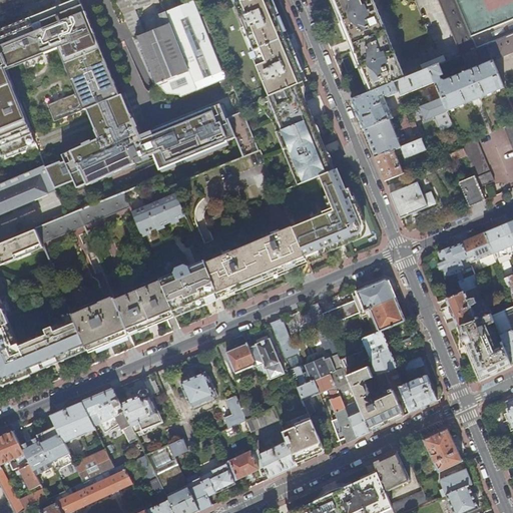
[(45,166),(55,187),(74,178),(77,186),(153,155),(154,156),(159,154),(158,153),(178,144),(184,159),(251,131),(241,107),(227,114),(221,101),(219,102),(218,101),(141,136),(122,94),(120,94),(116,84),(116,83),(115,80),(114,80),(95,34),(96,34),(95,33),(94,33),(86,11),(85,11),(80,0),(54,0),(0,22),(0,43),(8,63),(43,49),(57,44),(75,90),(46,101),(53,119),(88,105),(97,127),(97,128),(100,136),(96,138),(94,134),(88,136),(90,141),(85,143),(84,140),(71,145),(72,148),(64,152),(66,157),(45,166)]
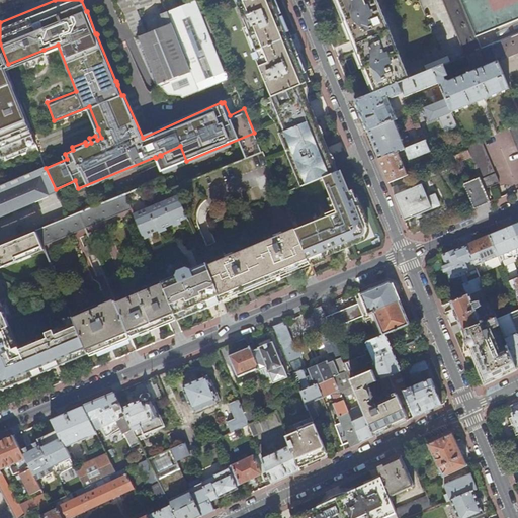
[(152,4),(150,0),(115,0),(121,7),(135,36),(140,34),(138,26),(143,24),(137,10),(152,4)]
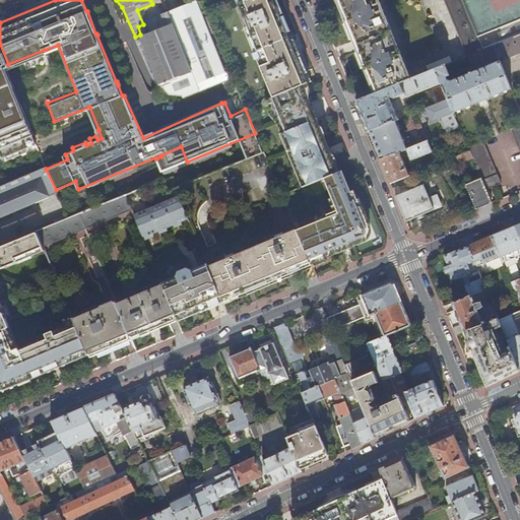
[(247,0),(239,3),(248,27),(245,28),(273,99),(308,84),(304,72),(290,41),(279,15),(273,0),(247,0)]
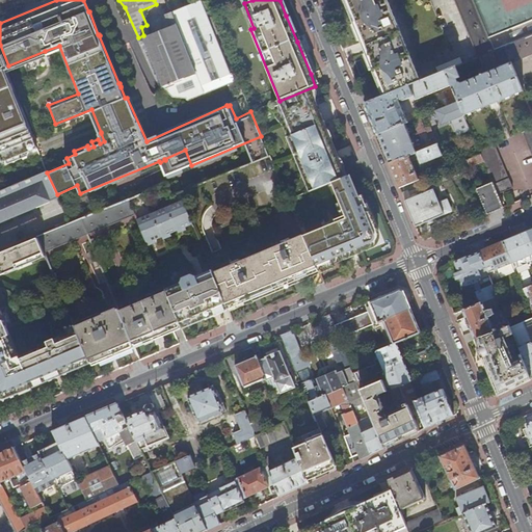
[(479,57),(495,51),(473,0),(347,0),(358,27),(376,71),(386,95),(446,71),(455,67),(456,67),(479,57)]
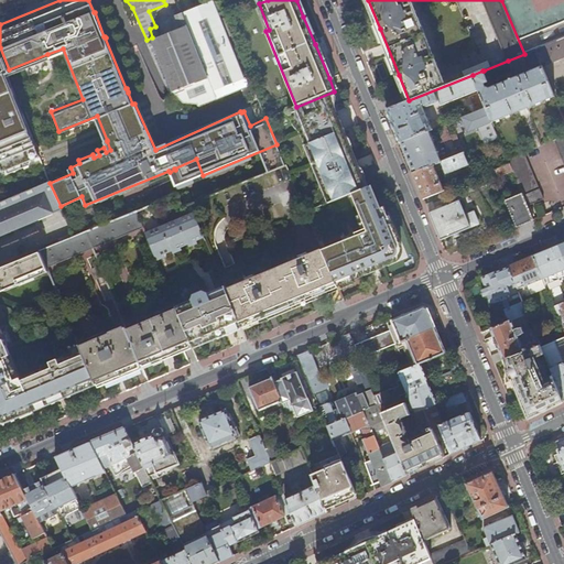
[(563,0),(501,0),(524,54),(534,50),(563,36),(563,0)]
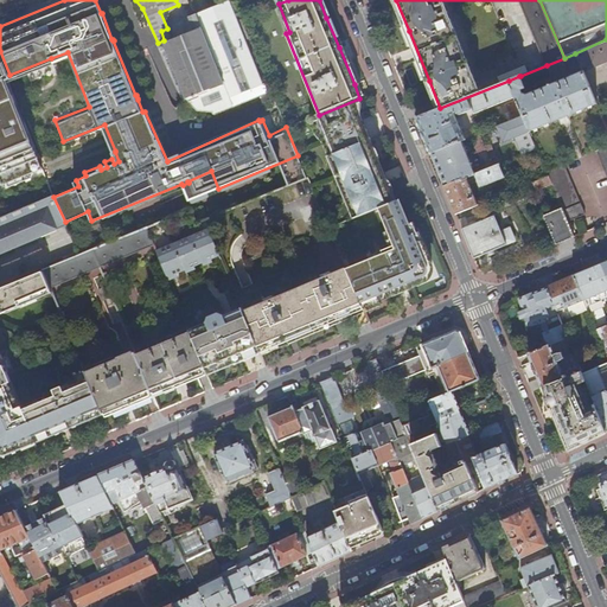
[(230,1),(197,14),(224,84),(185,100),(189,102),(196,109),(212,112),(213,115),(268,94),(230,1)]
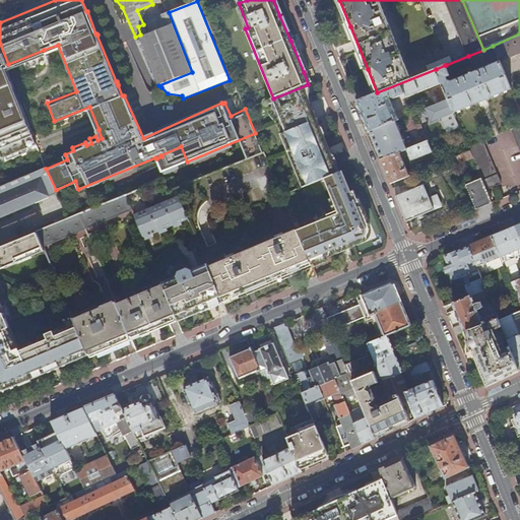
[(159,16),(158,18),(163,28),(136,40),(157,84),(158,85),(192,72),(169,12),(159,16)]
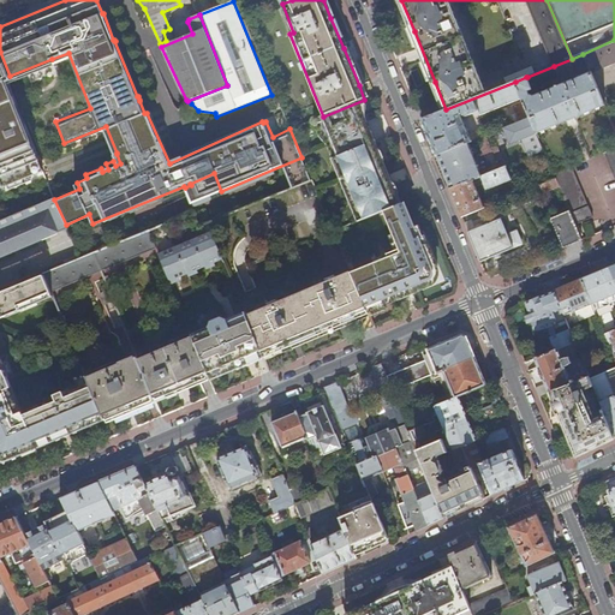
[(614,40),(583,54),(589,66),(596,63),(598,69),(614,61),(614,40)]
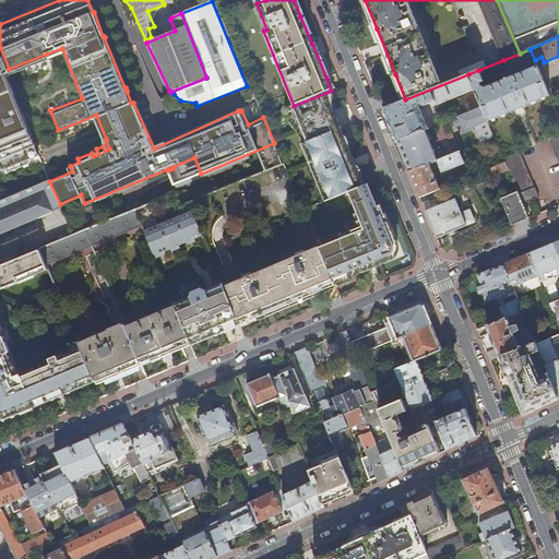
[(0,162),(3,169),(43,153),(9,69),(0,47),(0,162)]
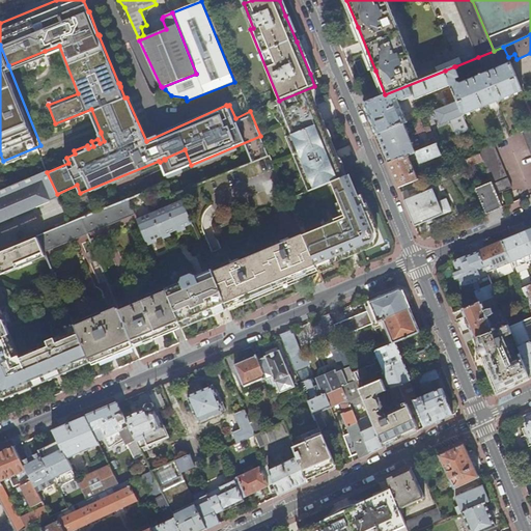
[(497,58),(494,51),(478,57),(481,64),(497,58)]
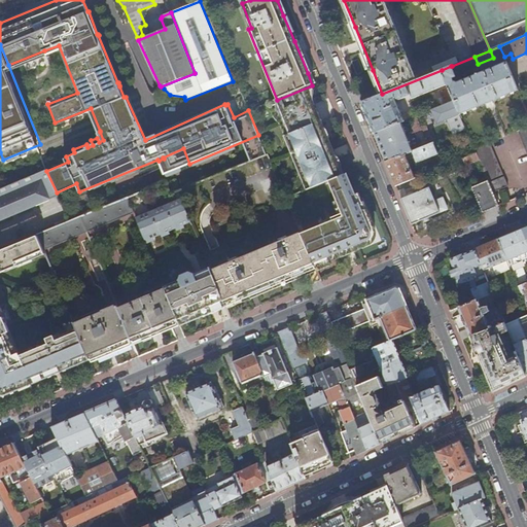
[(451,66),(442,70),(448,83),(449,86),(454,100),(460,114),(518,91),(506,62),(458,82),(454,81),(453,78),(456,76),(452,66),(451,66)]
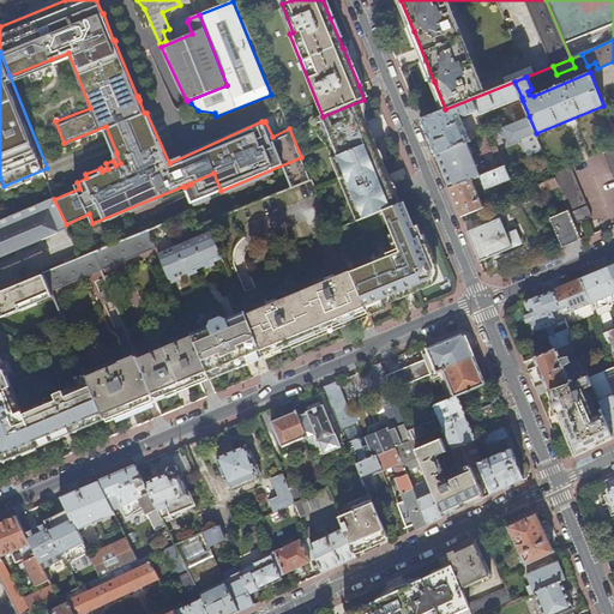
[(479,115),(522,97),(515,82),(445,109),(421,119),(429,139),(435,155),(468,142),(470,140),(467,131),(470,130),(470,128),(465,116),(477,112),(479,115)]
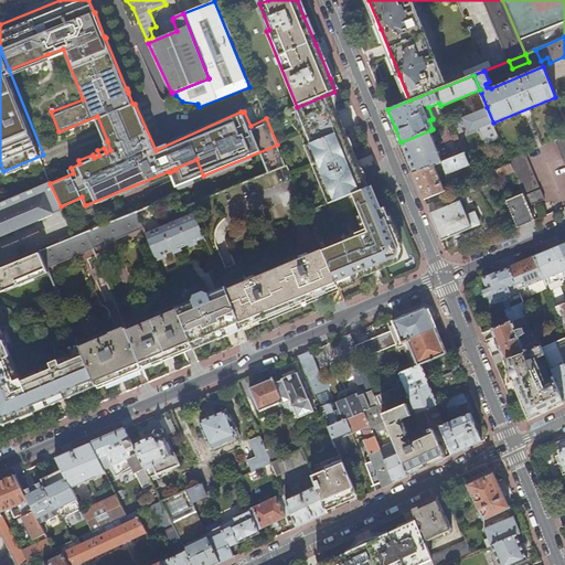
[(337,96),(334,92),(297,107),(288,110),(294,123),(299,120),(301,127),(305,126),(319,161),(313,163),(322,184),(328,182),(336,201),(351,194),(369,188),(365,179),(360,166),(358,167),(354,158),(347,138),(337,116),(333,106),(336,105),(337,96)]
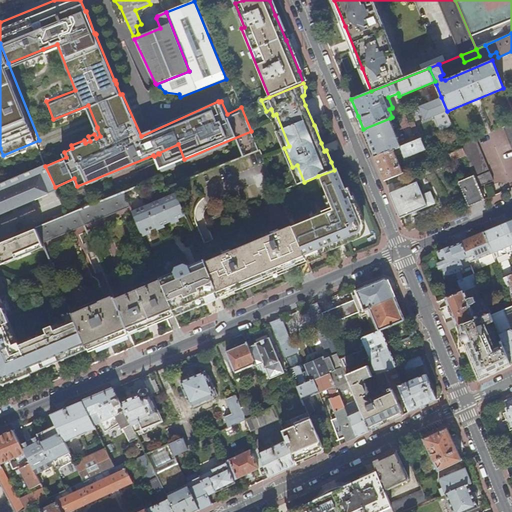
[(426,95),(429,103),(441,97),(436,84),(427,88),(429,94),(426,95)]
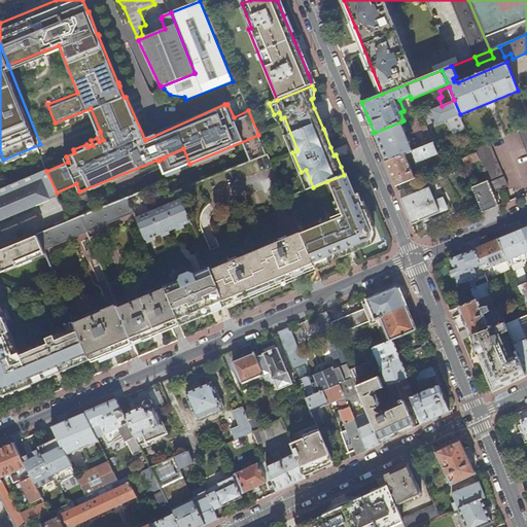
[(462,119),(460,114),(454,100),(442,106),(432,109),(437,123),(454,116),(456,123),(462,119)]
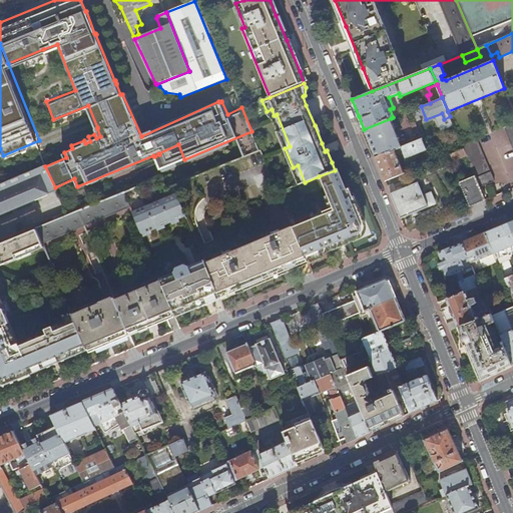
[(413,109),(406,112),(409,119),(416,116),(413,109)]
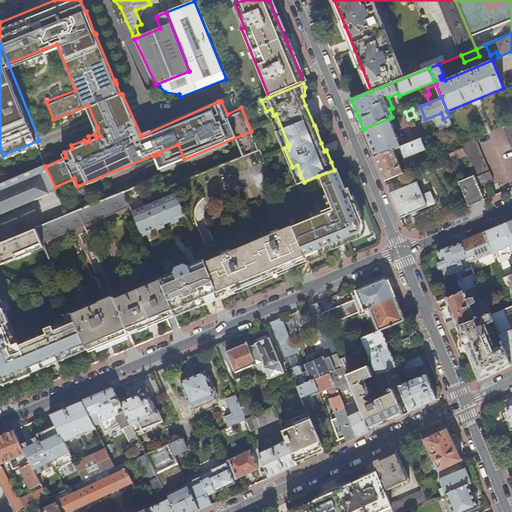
[(405,112),(399,114),(402,122),(401,124),(403,128),(410,125),(408,119),(405,112)]
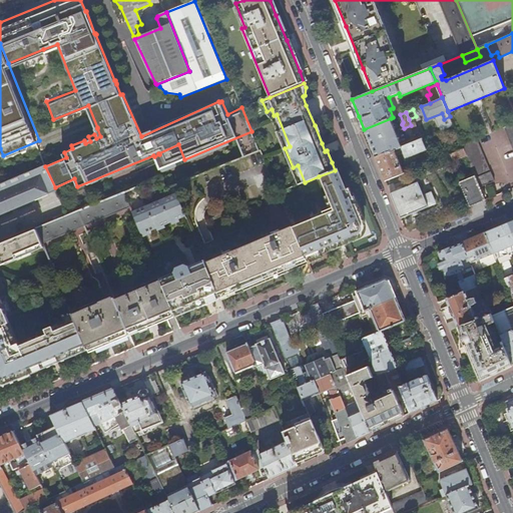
[(402,146),(391,118),(364,129),(370,144),(375,157),(402,146)]
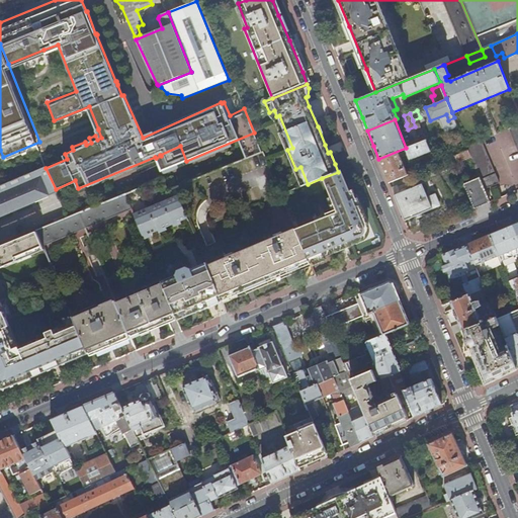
[(517,152),(517,124),(508,128),(517,152)]
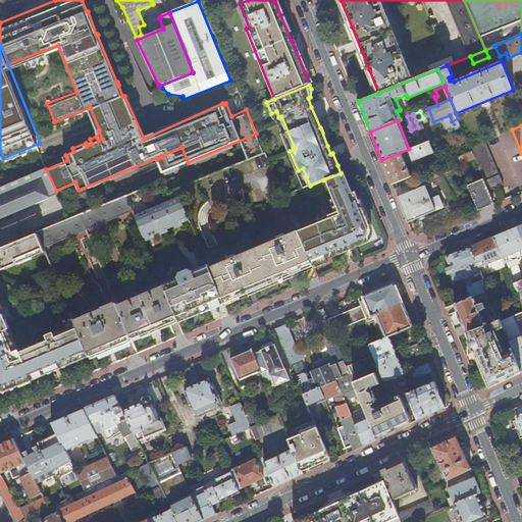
[(429,141),(409,149),(381,160),(386,172),(392,184),(411,175),(403,156),(409,153),(412,161),(434,152),(429,141)]
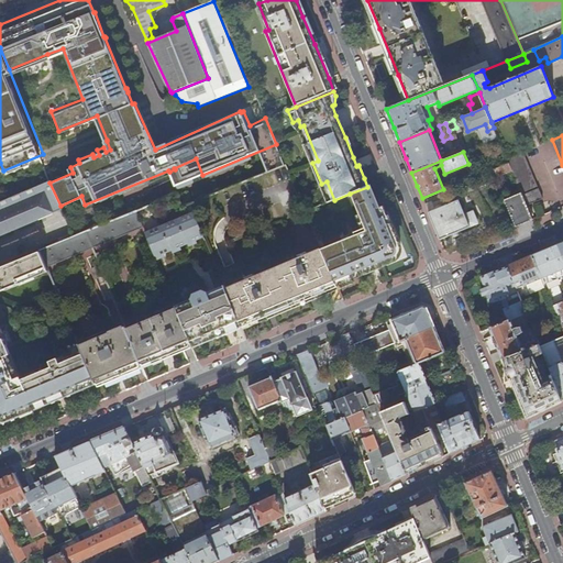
[(519,189),(527,206),(543,198),(523,152),(507,159),(508,163),(511,170),(519,189)]
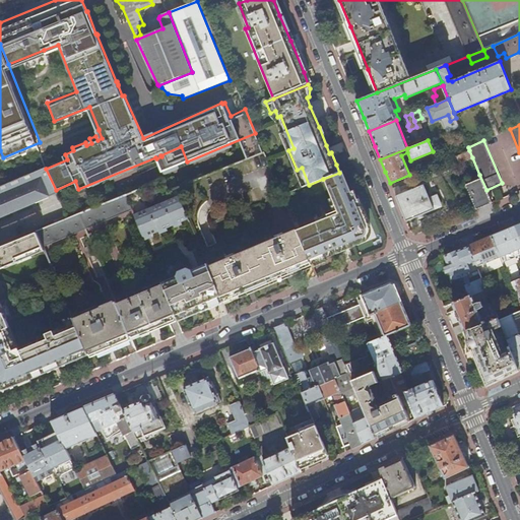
[(459,164),(472,157),(469,150),(456,156),(459,164)]
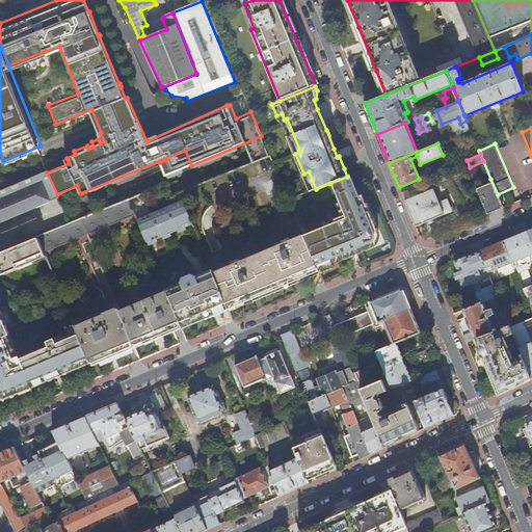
[(0,221),(57,197),(46,171),(0,190),(0,221)]
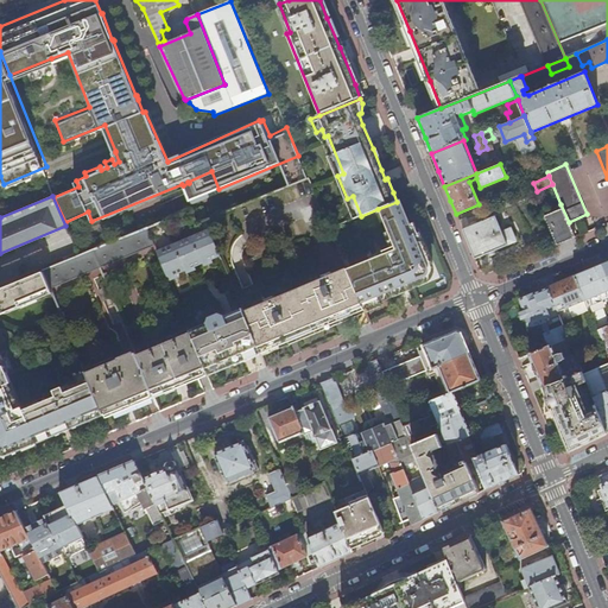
[(406,226),(397,202),(378,209),(394,249),(384,254),(386,261),(380,264),(378,257),(347,270),(362,304),(392,292),(392,290),(405,284),(406,286),(423,279),(422,276),(423,274),(425,267),(425,266),(429,264),(425,249),(424,244),(415,222),(406,226)]
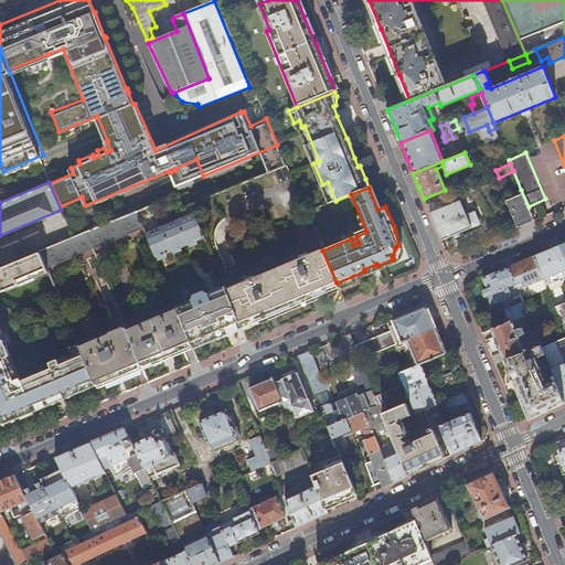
[(534,221),(529,206),(521,190),(512,193),(513,198),(507,200),(518,227),(534,221)]
